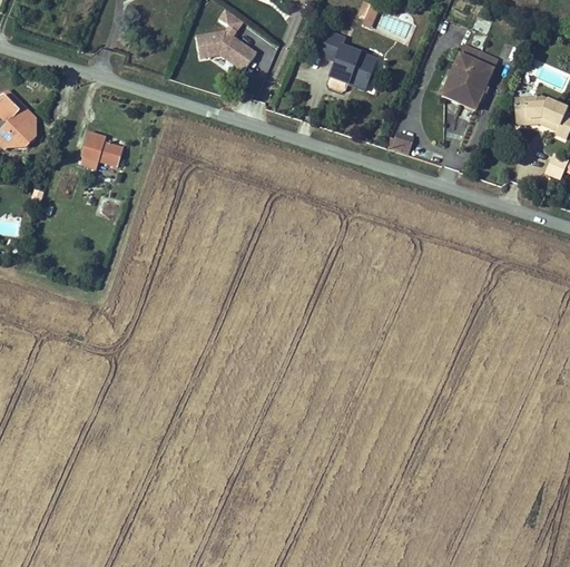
[(364,17),(371,2),(365,0),(360,15),(364,17)]
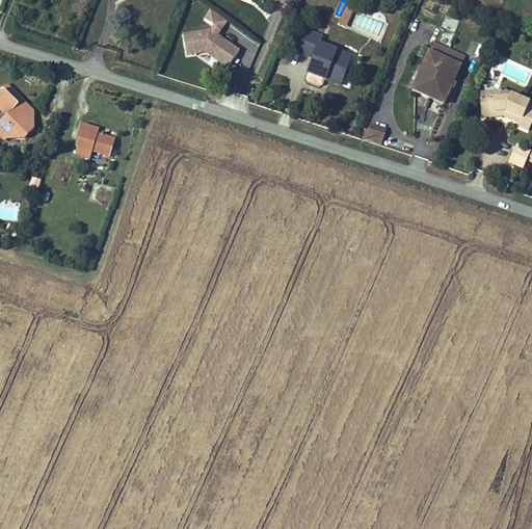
[(354,6),(346,2),(340,16),(338,22),(346,25),(354,6)]
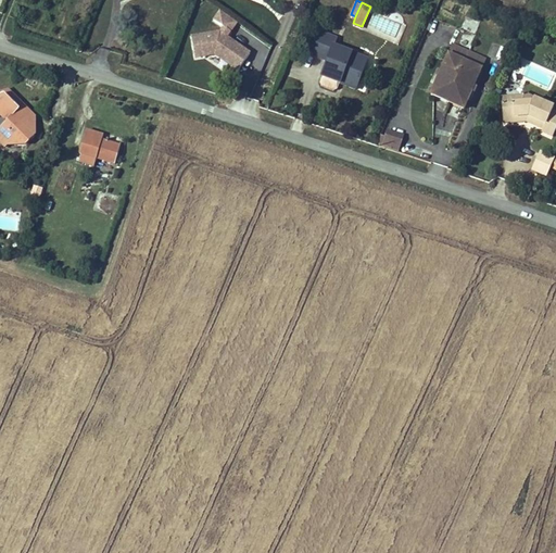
[(363,27),(397,42),(406,23),(371,8),(363,27)]
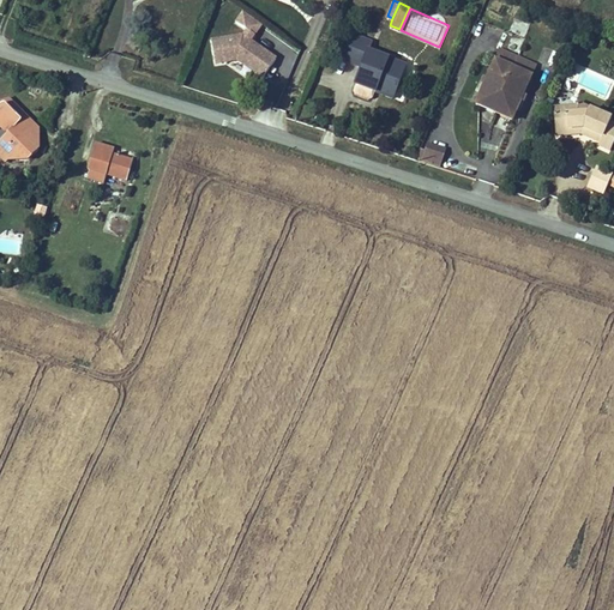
[(525,34),(529,22),(513,17),(510,29),(525,34)]
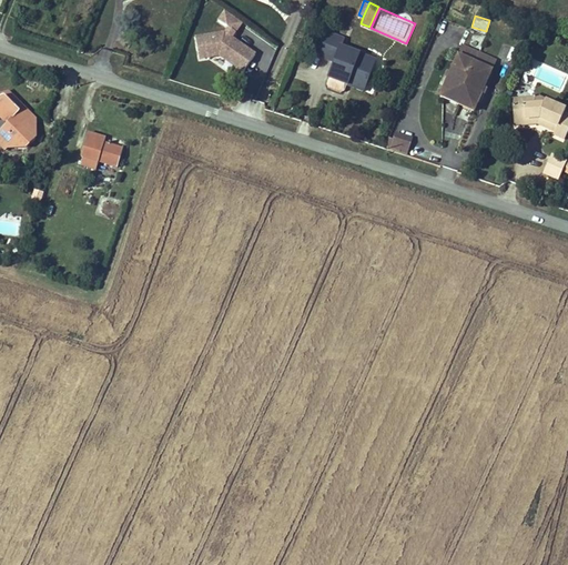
[(225,27),(222,31),(193,36),(196,57),(217,53),(240,70),(253,52),(229,36),(237,23),(229,17),(223,24),(225,27)]
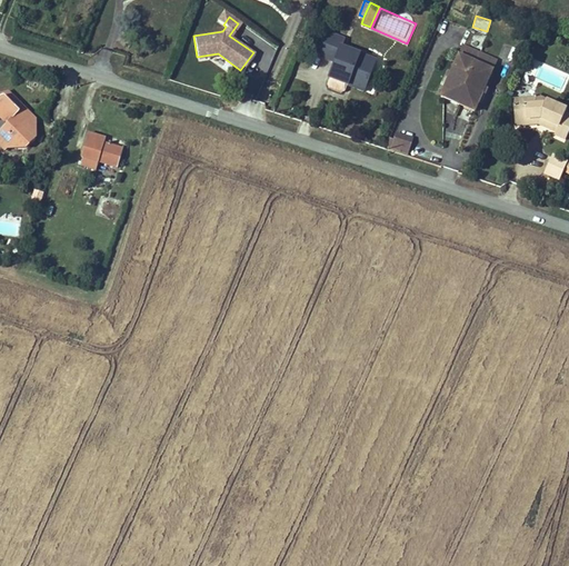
[(345,37),(325,29),(316,52),(336,59),(327,82),(329,86),(341,91),(346,89),(348,82),(349,83),(351,78),(366,83),(376,57),(341,45),(345,37)]
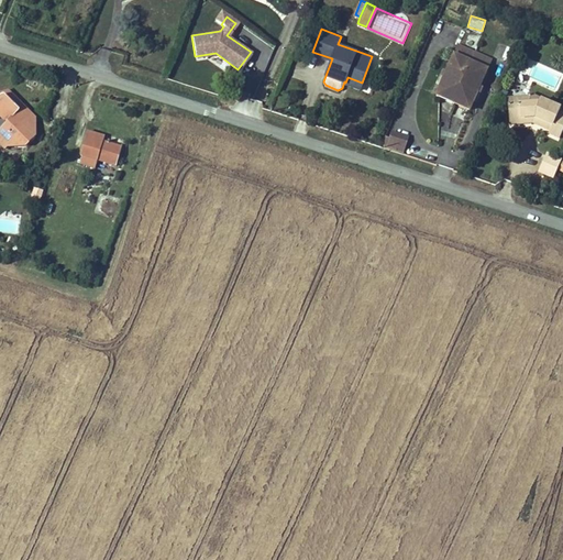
[(440,88),(473,101),(492,57),(459,44),(440,88)]
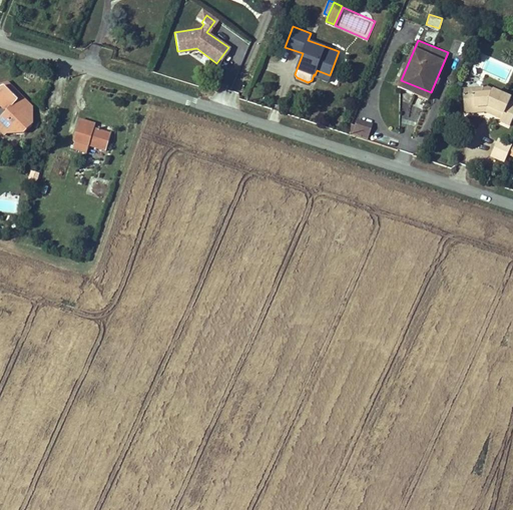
[(328,80),(330,75),(317,70),(315,75),(328,80)]
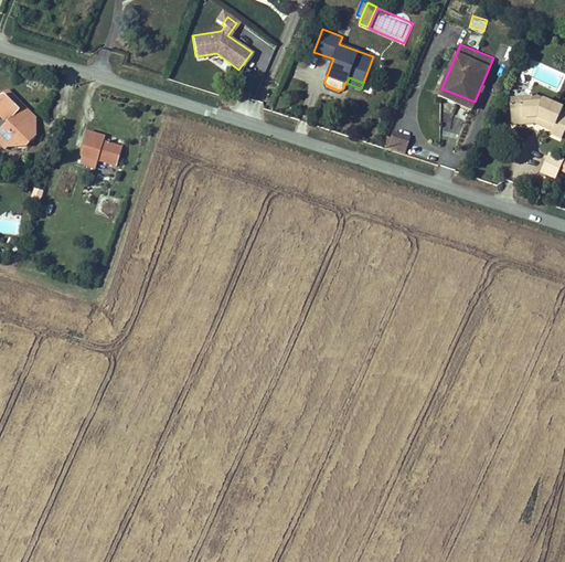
[(38,134),(38,113),(7,83),(1,83),(0,88),(0,113),(0,114),(8,115),(10,117),(0,126),(0,140),(7,147),(9,144),(28,144),(38,134)]
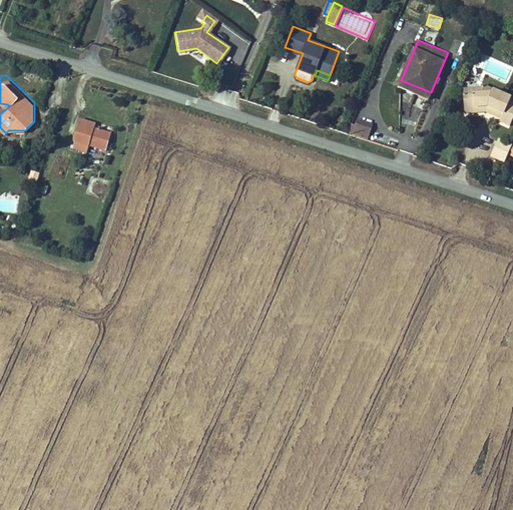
[(399,85),(429,98),(431,92),(401,80),(399,85)]
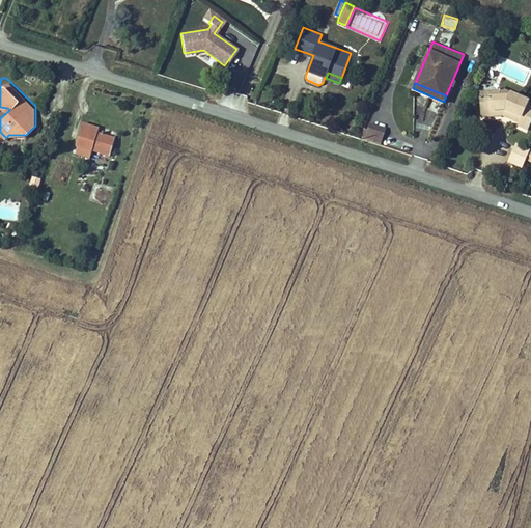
[(510,110),(509,114),(521,119),(520,122),(529,127),(530,122),(530,103),(529,103),(530,99),(502,86),(498,95),(492,95),(491,89),(479,91),(481,108),(492,107),(492,109),(505,108),(510,110)]
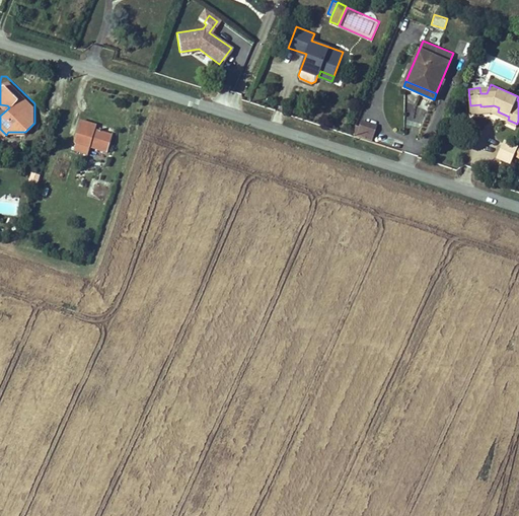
[(96,124),(81,119),(74,140),(76,141),(74,148),(88,152),(90,145),(107,150),(113,133),(95,128),(96,124)]
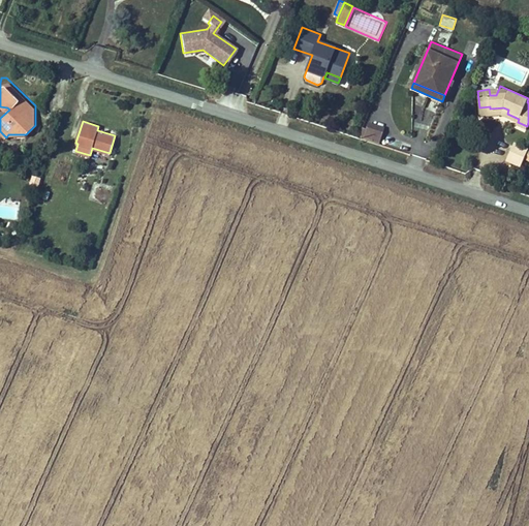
[(363,137),(379,143),(384,127),(368,122),(366,129),(363,128),(361,134),(364,135),(363,137)]
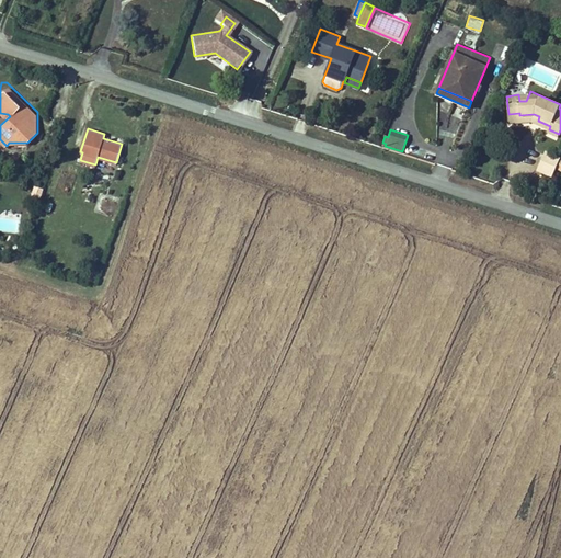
[(536,168),(551,174),(559,157),(544,150),(536,168)]
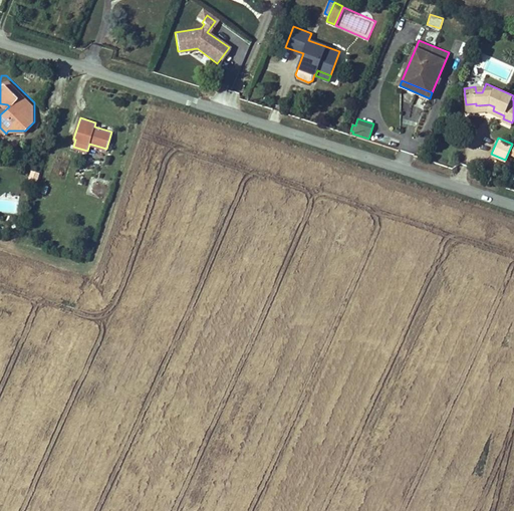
[(39,172),(31,170),(28,181),(35,184),(39,172)]
